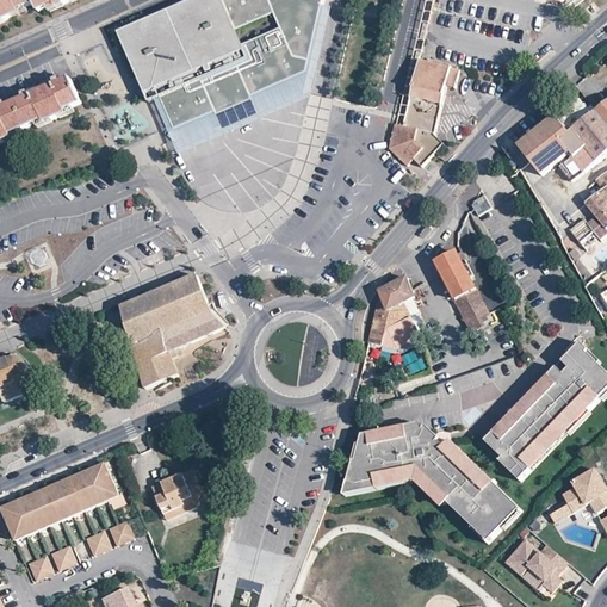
[(0,18),(17,11),(16,7),(31,0),(0,0),(0,18)]
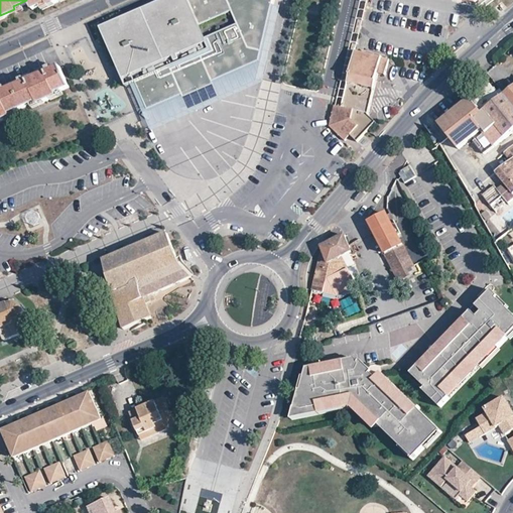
[(153,0),(91,26),(99,44),(118,87),(124,84),(134,106),(145,130),(258,83),(276,6),(269,5),(270,0),(153,0)]
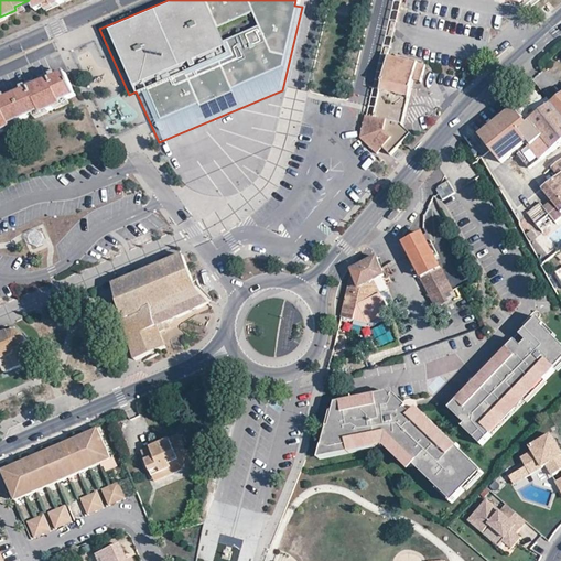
[(363,130),(385,53),(375,51),(374,54),(371,63),(363,97),(354,132),(370,148),(376,142),(363,130)]
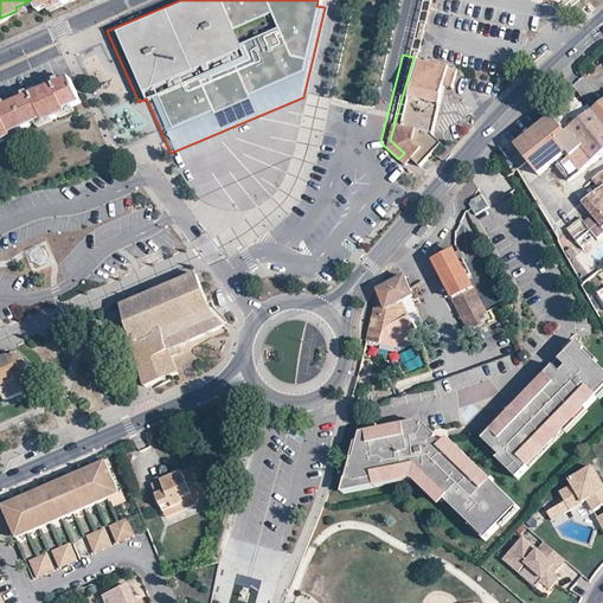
[(444,64),(414,57),(390,140),(404,153),(404,152),(415,162),(424,152),(437,139),(427,130),(441,82),(442,74),(444,64)]
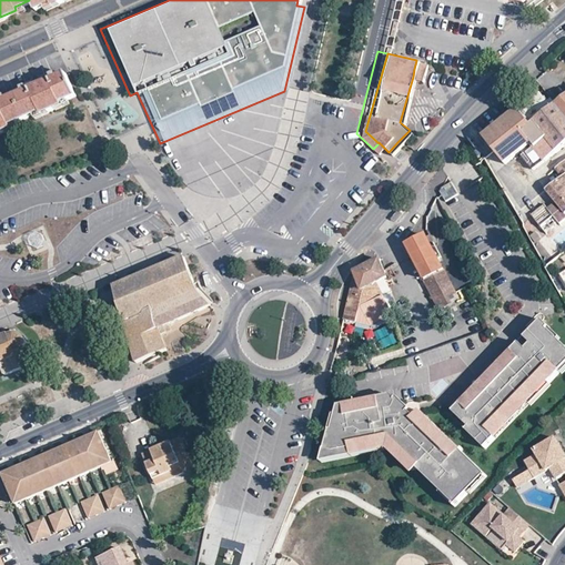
[(425,62),(416,60),(414,69),(423,71),(425,62)]
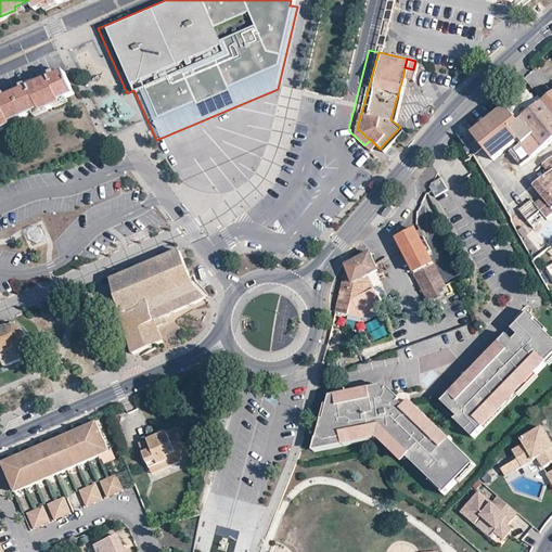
[(413,69),(405,67),(403,75),(411,77),(413,69)]
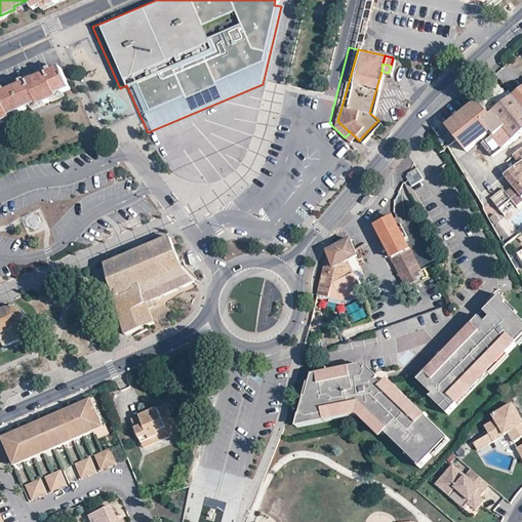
[(50,69),(45,71),(37,74),(34,76),(30,77),(23,80),(17,83),(10,86),(19,108),(35,101),(36,104),(54,95),(53,92),(67,86),(57,65),(50,69)]
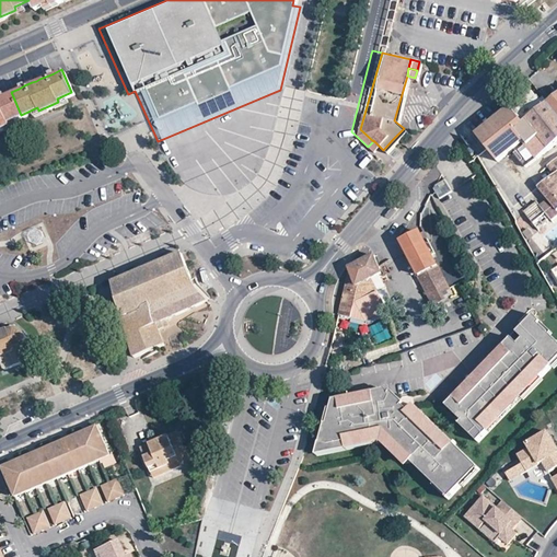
[(528,86),(510,101),(513,105),(517,108),(513,112),(521,122),(511,129),(518,138),(532,155),(556,135),(556,116),(544,101),(543,100),(540,102),(535,96),(528,86)]
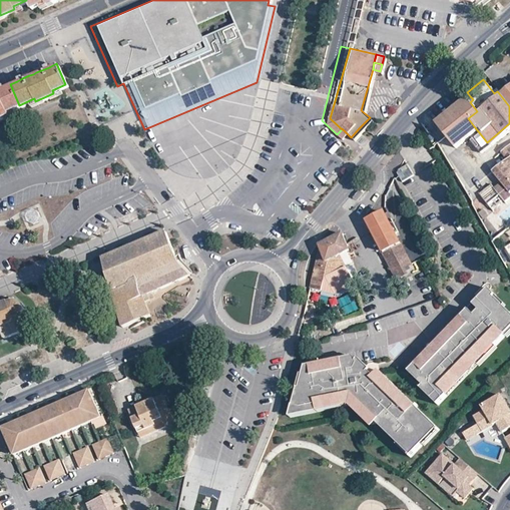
[(509,82),(498,92),(509,106),(509,82)]
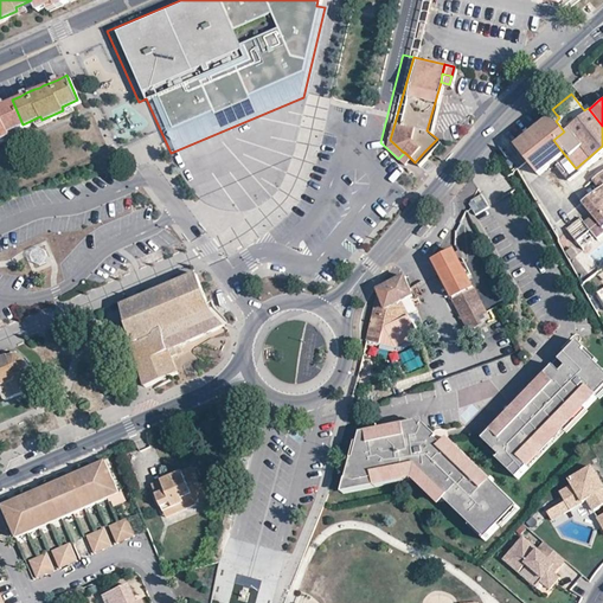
[(12,100),(4,103),(0,104),(0,138),(8,134),(7,130),(23,124),(12,100)]
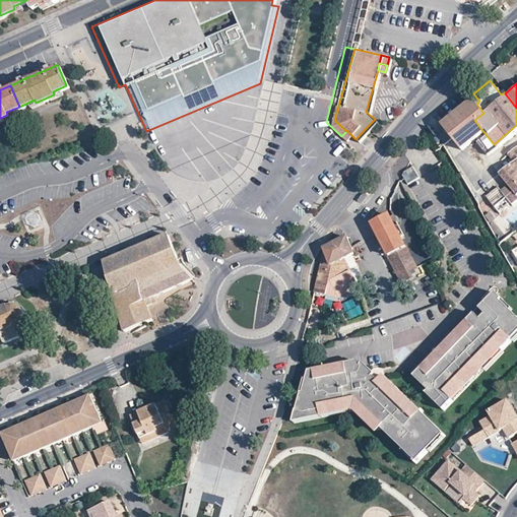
[(480,128),(474,120),(483,113),(476,104),(473,101),(470,97),(437,123),(457,147),(459,145),(480,128)]
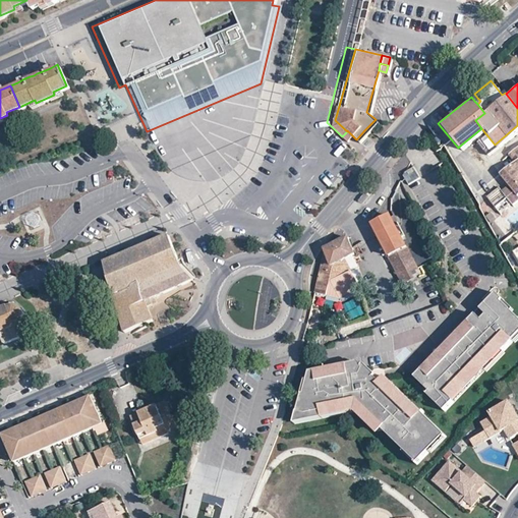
[(502,204),(508,199),(510,202),(517,195),(515,192),(517,189),(517,141),(506,152),(512,160),(497,171),(502,178),(505,176),(508,180),(506,182),(499,188),(504,194),(498,198),(502,204)]
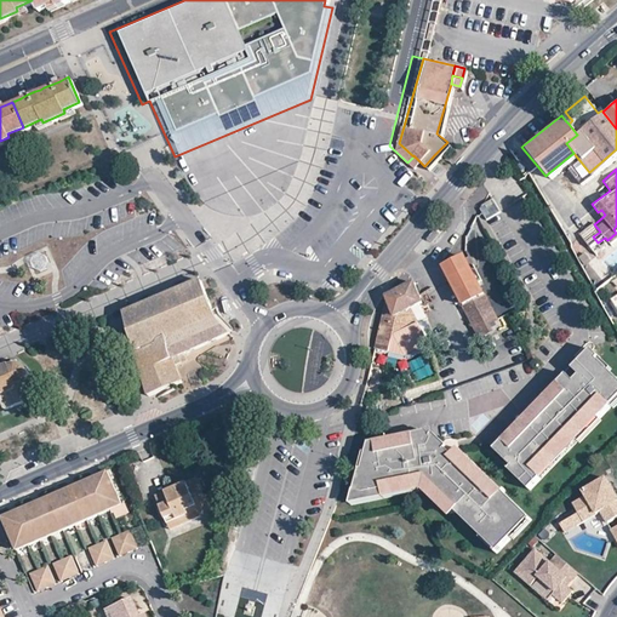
[(600,232),(594,224),(590,218),(575,229),(586,243),(593,236),(600,232)]
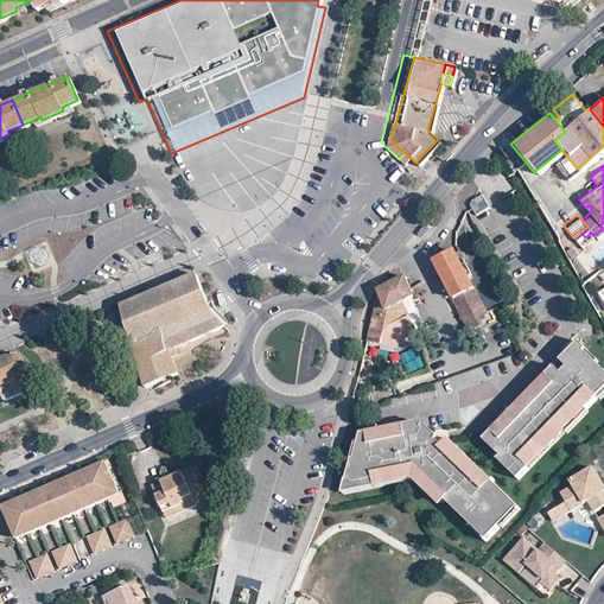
[(585,237),(580,231),(573,237),(578,243),(585,237)]
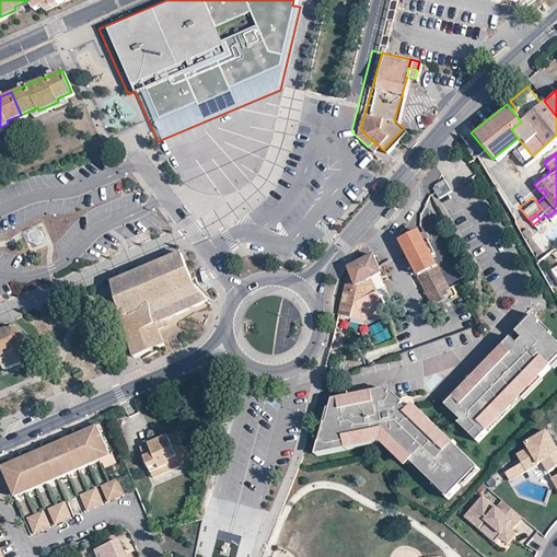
[(443,281),(417,231),(397,240),(415,274),(421,270),(430,288),(431,289),(425,292),(430,302),(440,297),(436,287),(444,282),(443,281)]
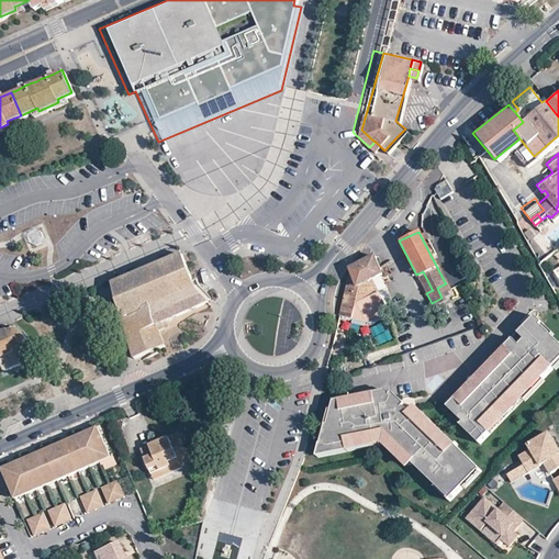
[(116,302),(116,303),(132,356),(161,343),(157,332),(155,328),(163,325),(160,320),(204,299),(203,298),(207,294),(197,284),(193,276),(189,277),(178,250),(110,280),(113,291),(116,302)]
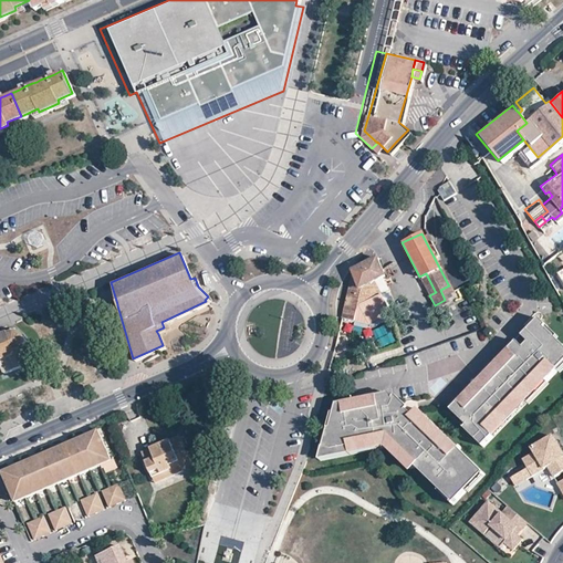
[(382,274),(375,256),(365,261),(348,269),(340,311),(354,314),(357,299),(377,291),(372,279),(382,274)]
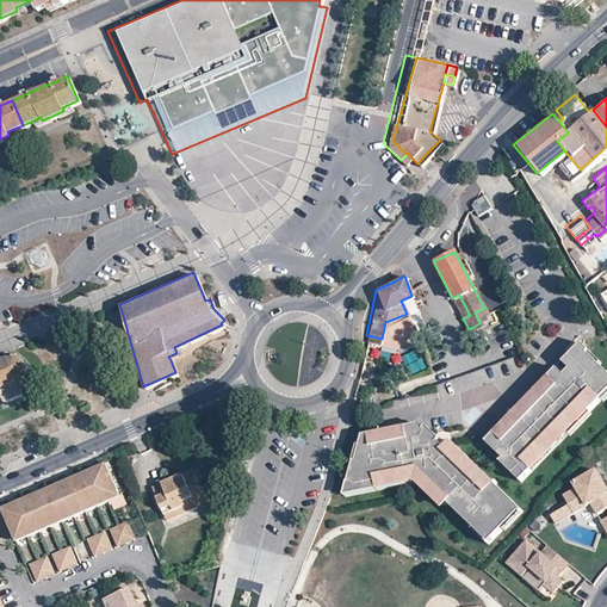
[(469,314),(459,295),(452,298),(463,319),(470,315),(469,314)]
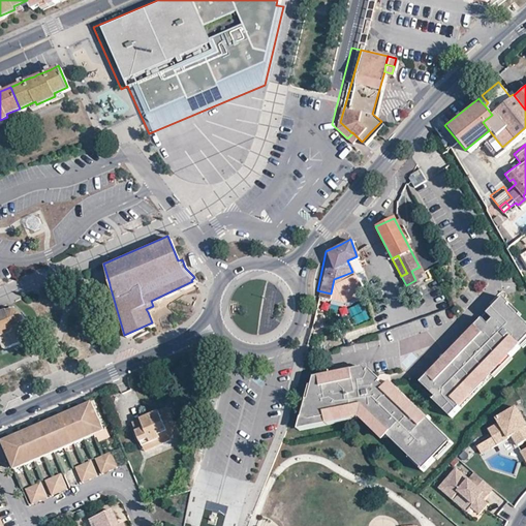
[(486,369),(504,349),(508,352),(518,342),(515,338),(525,326),(525,319),(516,310),(515,312),(504,303),(506,301),(508,300),(501,292),(486,310),(491,315),(487,320),(482,325),(476,319),(421,379),(430,389),(435,393),(430,398),(450,415),(459,405),(455,402),(486,369)]
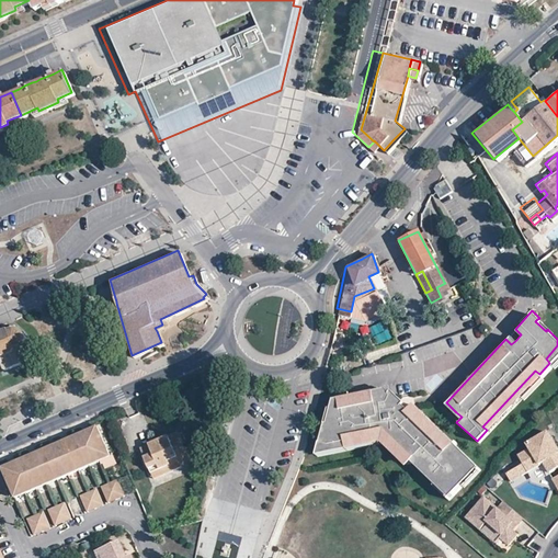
[(369,322),(378,339),(389,334),(380,317),(369,322)]
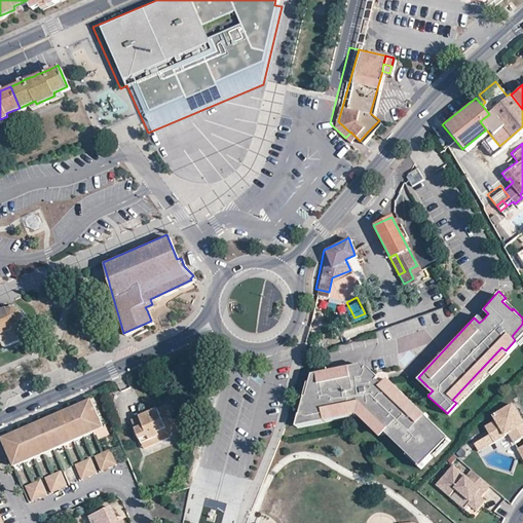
[(513,308),(503,299),(501,301),(512,310),(513,308)]
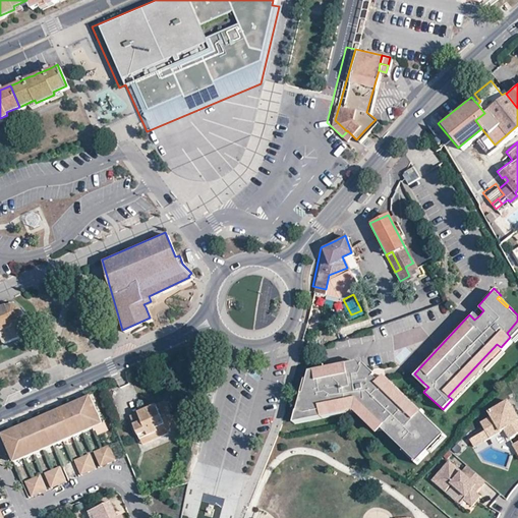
[(0,330),(16,323),(18,322),(19,321),(20,319),(21,315),(21,312),(20,309),(18,306),(14,304),(10,302),(5,303),(0,305),(0,330)]
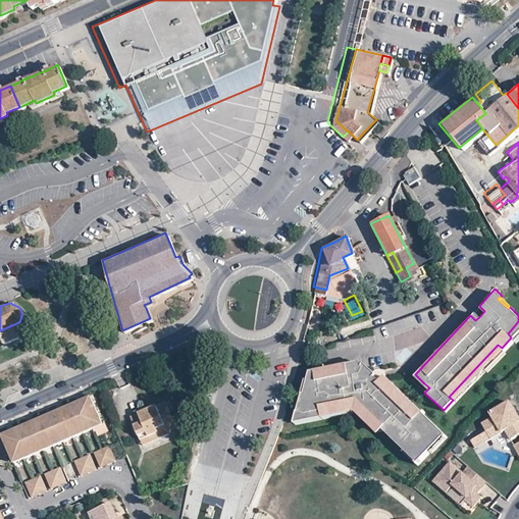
[(475,320),(480,316),(474,310),(470,315),(475,320)]
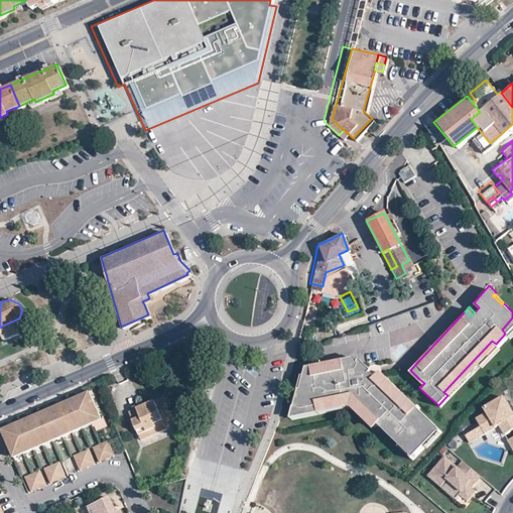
[(506,335),(512,327),(512,317),(502,330),(505,334),(506,335)]
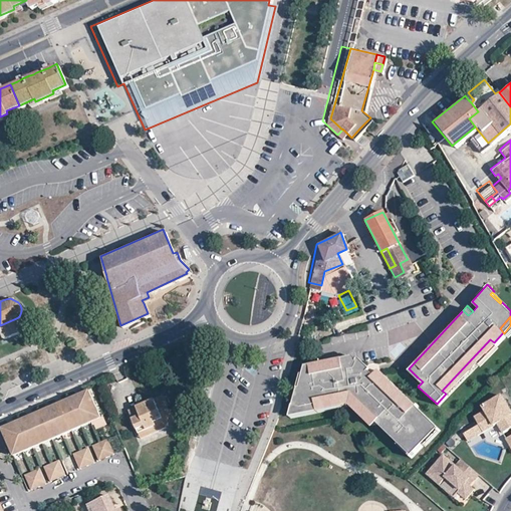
[(16,318),(0,325),(0,334),(1,337),(18,330),(21,328),(22,327),(23,325),(22,322),(22,320),(19,318),(16,318)]
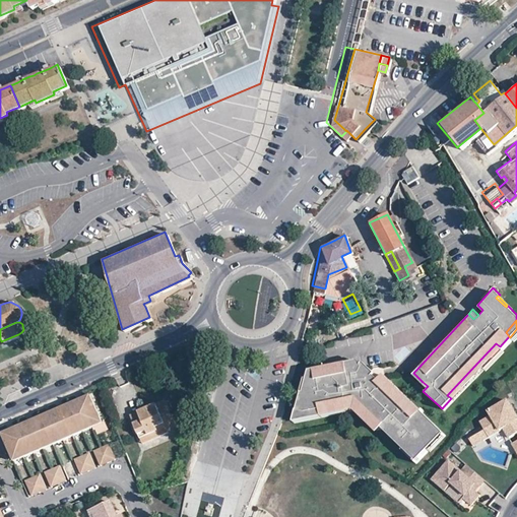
[(482,367),(501,347),(500,346),(496,343),(477,363),(447,395),(451,398),(481,366),(482,367)]
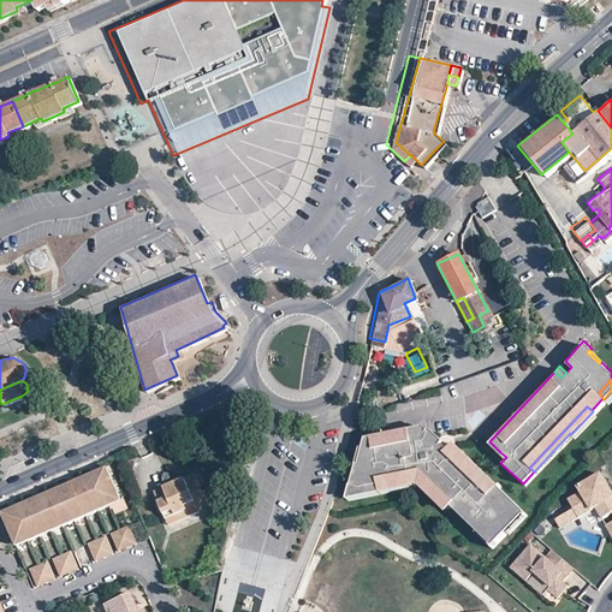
[(494,486),(447,445),(445,447),(439,443),(440,440),(426,427),(423,429),(420,434),(384,440),(382,434),(364,438),(361,449),(360,452),(362,463),(355,465),(348,486),(358,488),(417,477),(450,505),(477,529),(481,524),(498,539),(506,529),(501,524),(521,503),(498,482),(494,486)]
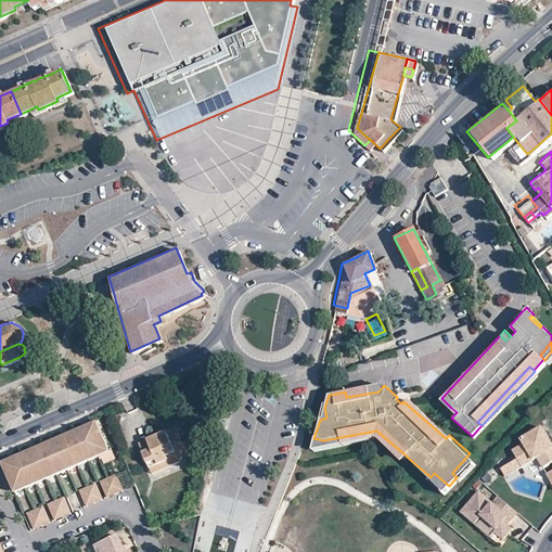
[(379,392),(382,387),(381,386),(345,392),(346,397),(379,392)]
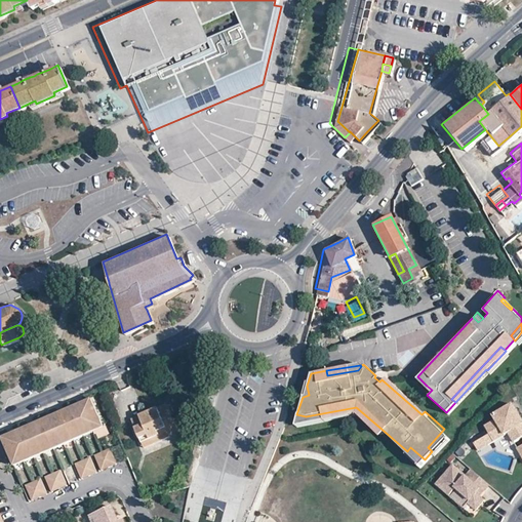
[(425,411),(384,376),(382,379),(422,414),(425,411)]
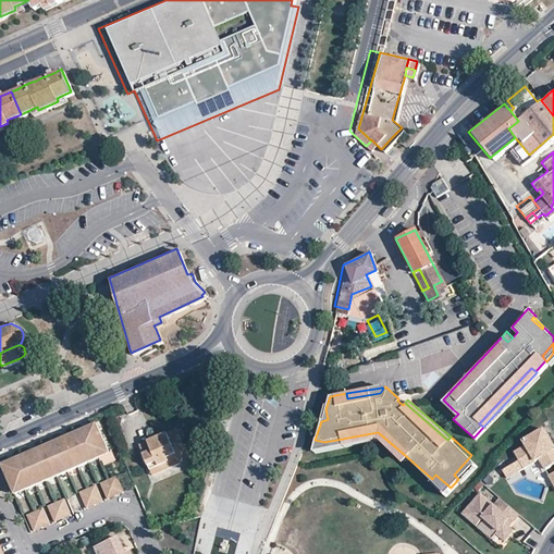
[(88,429),(86,430),(98,457),(108,453),(95,422),(87,426),(88,429)]
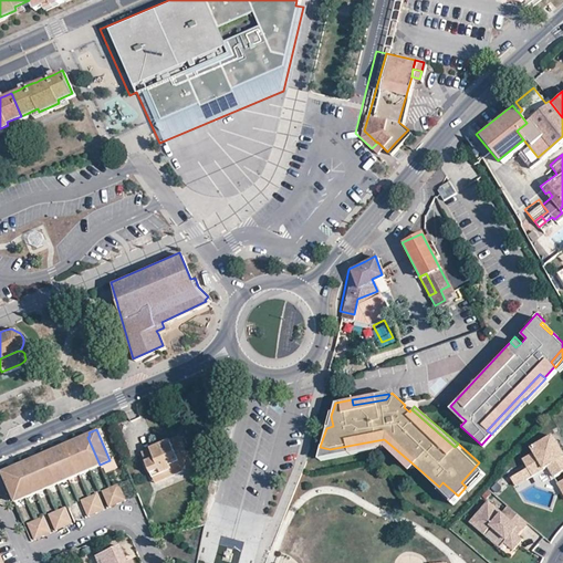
[(524,466),(529,473),(544,464),(550,473),(559,469),(562,476),(554,481),(562,496),(562,457),(550,434),(529,446),(531,450),(519,457),(524,466)]
